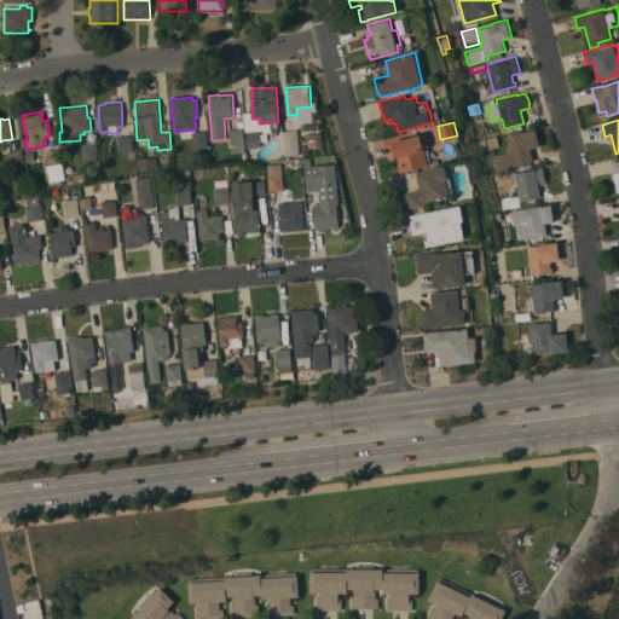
[(230,129),(231,145),(235,145),(235,154),(246,152),(244,128),(230,129)]
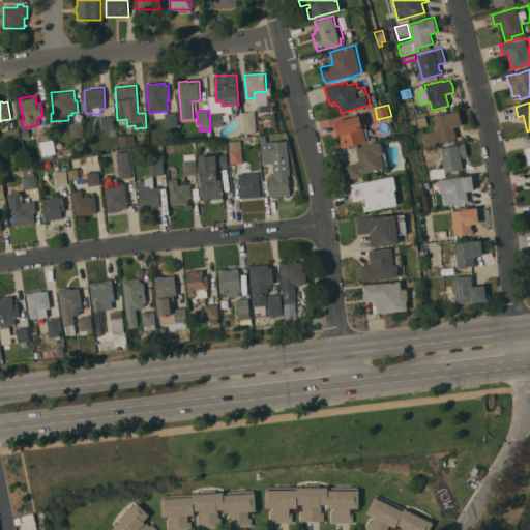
[(453,127),(457,138),(453,138),(454,142),(424,150),(420,134),(434,129),(433,125),(435,124),(433,116),(459,110),(463,124),(453,127)]
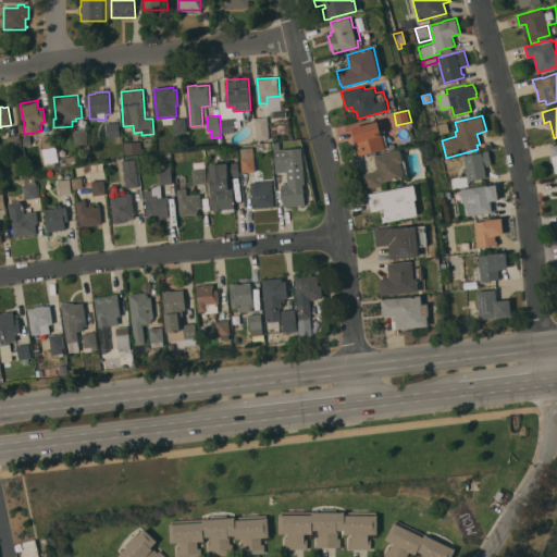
[(255,118),(257,140),(270,139),(268,116),(255,118)]
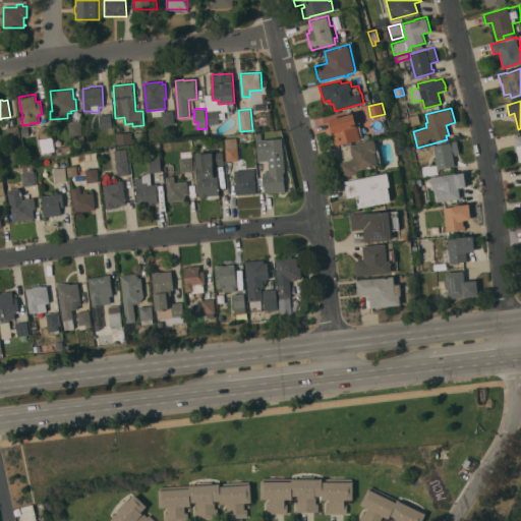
[(164,111),(165,125),(175,124),(174,110),(164,111)]
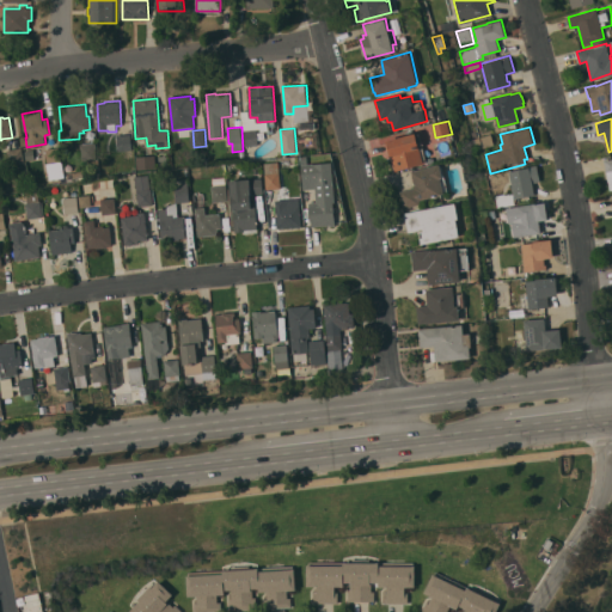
[(244,130),(256,129),(257,145),(245,146),(244,130)]
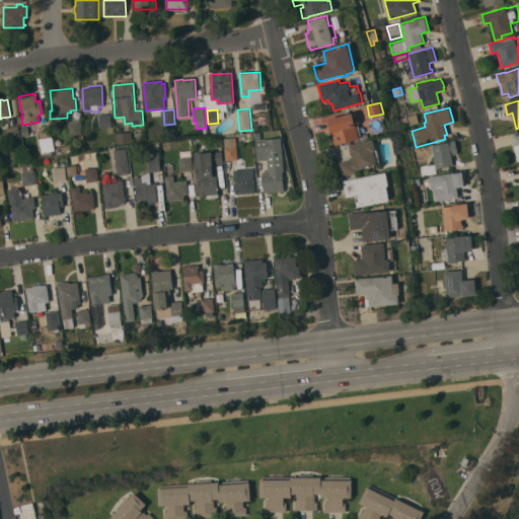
[(353,113),(360,138),(335,145),(327,119),(353,113)]
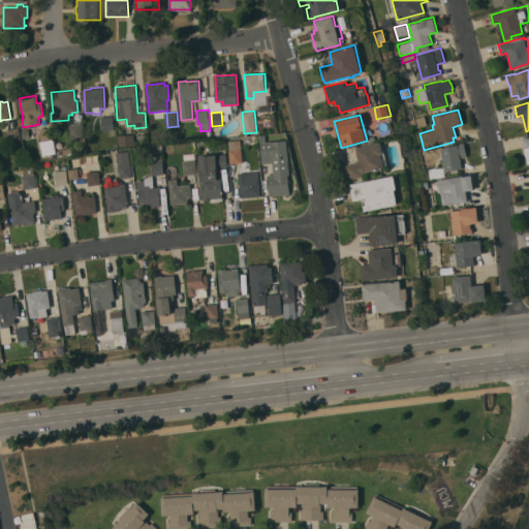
[(427,125),(414,128),(413,124),(411,123),(410,119),(425,115),(425,117),(427,125)]
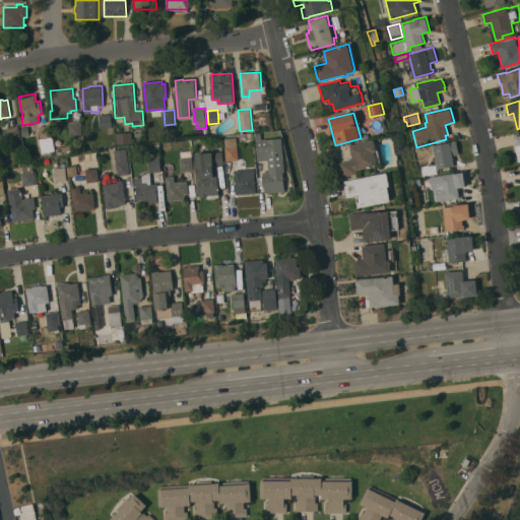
[(112,127),(101,128),(100,114),(111,114),(112,127)]
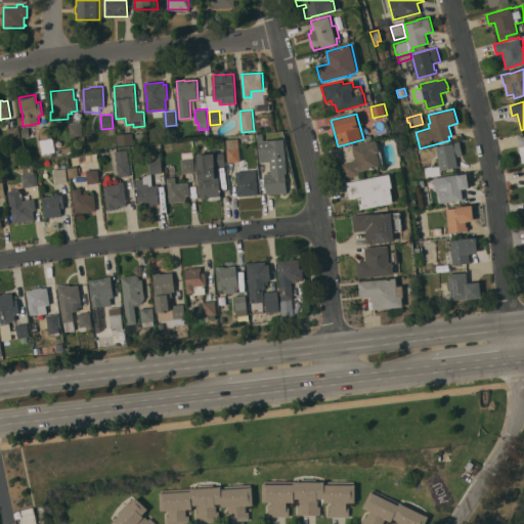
[(82,122),(83,136),(71,137),(70,128),(69,128),(69,123),(82,122)]
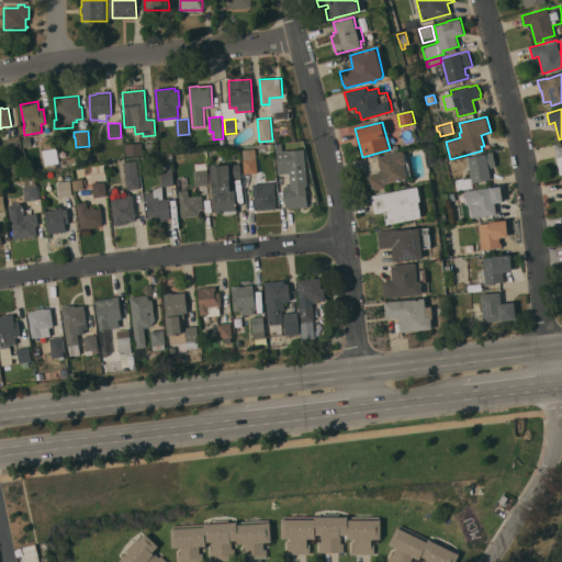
[(20,135),(22,149),(9,150),(8,137),(20,135)]
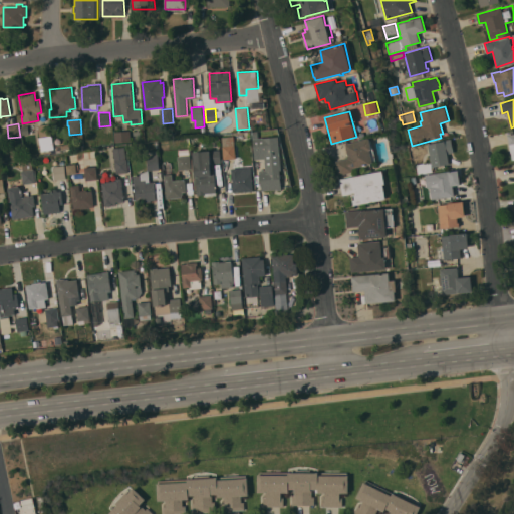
[(49,123),(51,135),(39,136),(38,124),(49,123)]
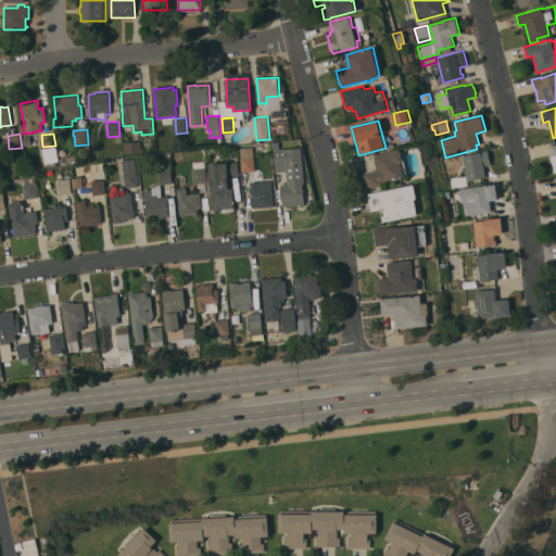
[(124,143),(126,155),(142,153),(141,141),(124,143)]
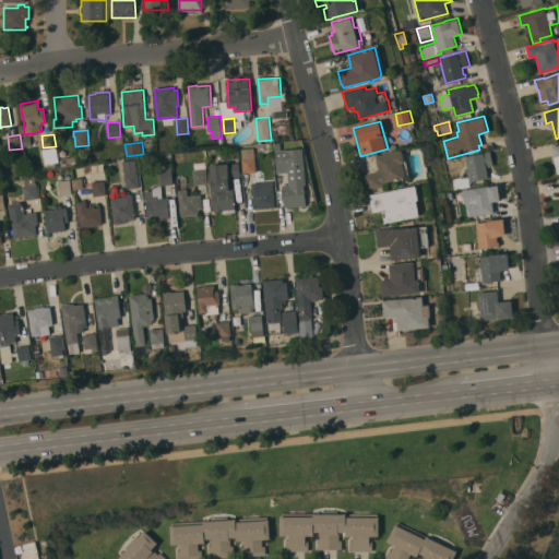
[(43,150),(56,146),(59,162),(45,164),(43,150)]
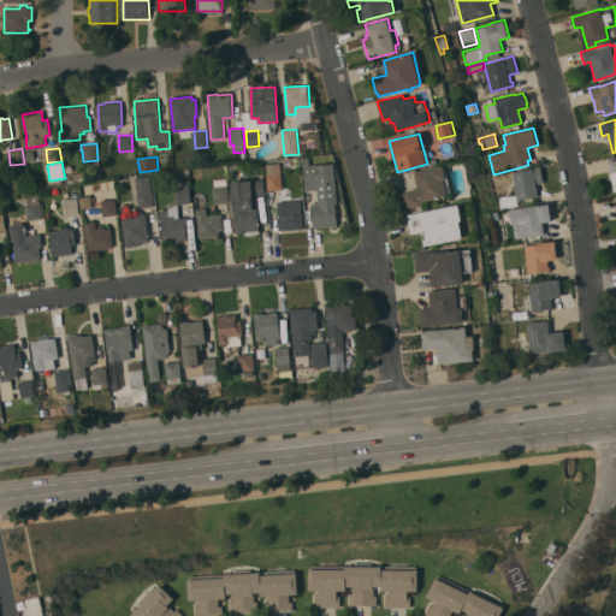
[(268,190),(284,189),(282,163),(266,164),(268,190)]
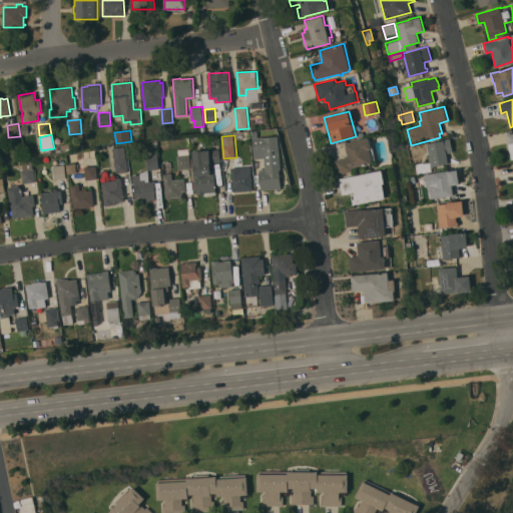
[(260,170),(262,190),(283,188),(279,136),(252,138),(254,159),(265,158),(266,170),(260,170)]
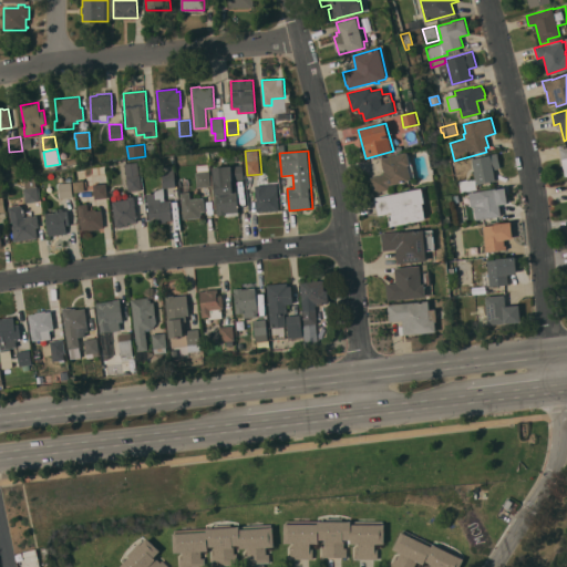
[(408,152),(408,153),(410,153),(415,177),(409,179),(389,185),(390,188),(374,193),(370,177),(383,174),(383,171),(384,171),(381,158),(408,152)]
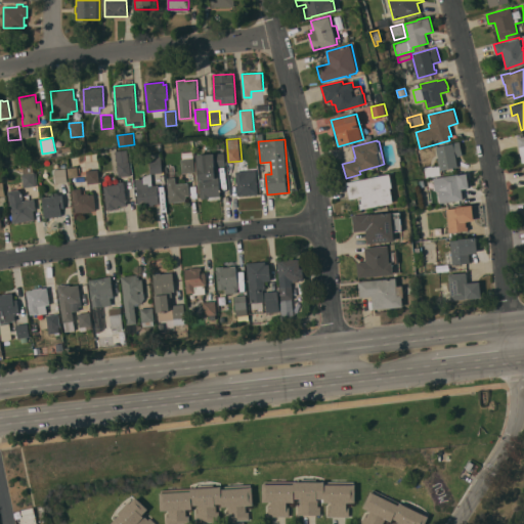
[(463,155),(455,156),(457,166),(440,170),(435,146),(452,142),(460,140),(463,155)]
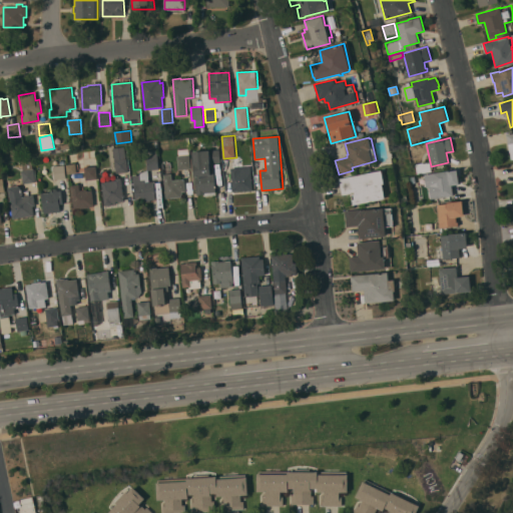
[(69,143),(70,150),(57,152),(56,144),(69,143)]
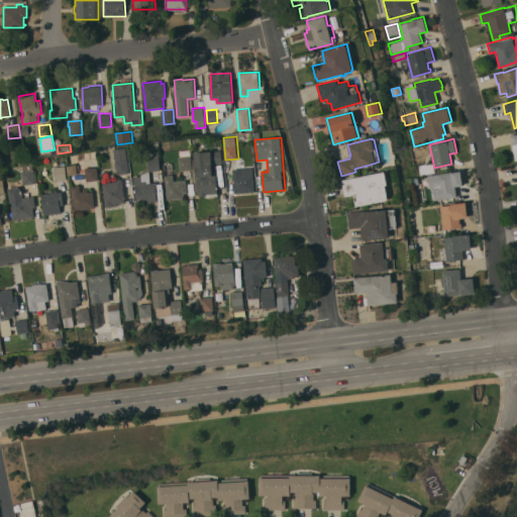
[(117,174),(129,173),(128,160),(126,160),(125,147),(115,148),(117,174)]
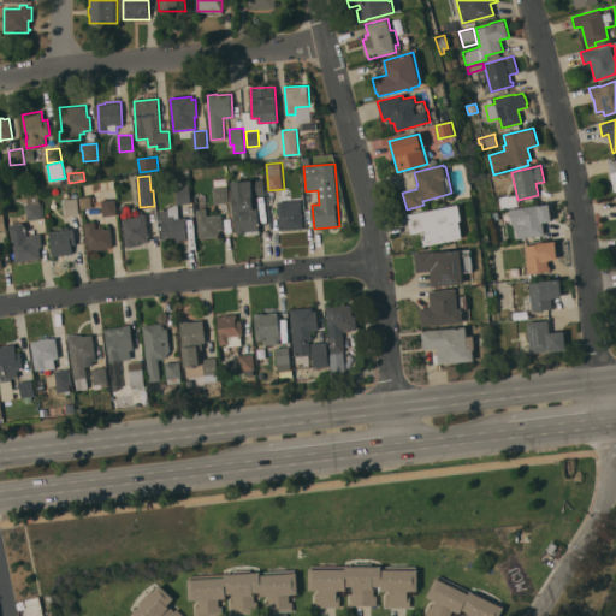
[(176,189),(184,188),(183,181),(189,179),(191,202),(177,205),(176,189)]
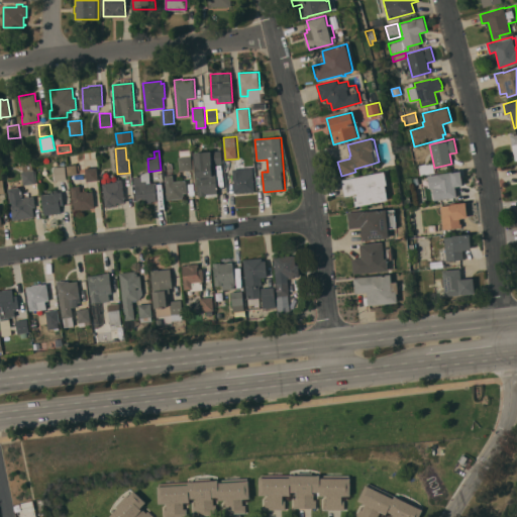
[(222,151),(212,152),(212,150),(195,152),(199,196),(218,194),(216,172),(213,172),(213,165),(223,164),(222,151)]
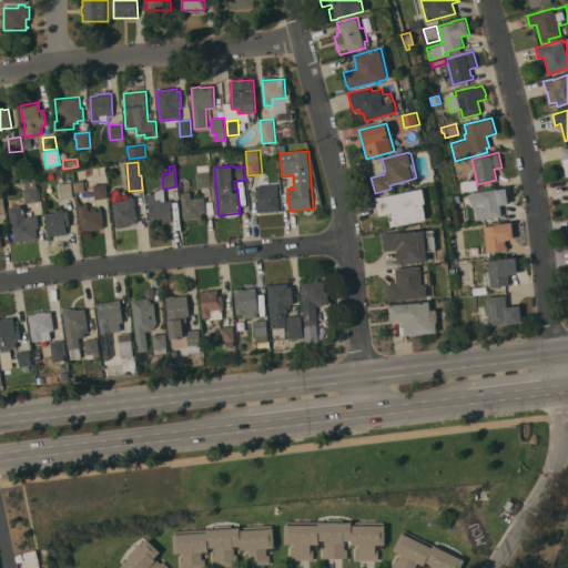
[(196,173),(198,188),(211,186),(210,172),(196,173)]
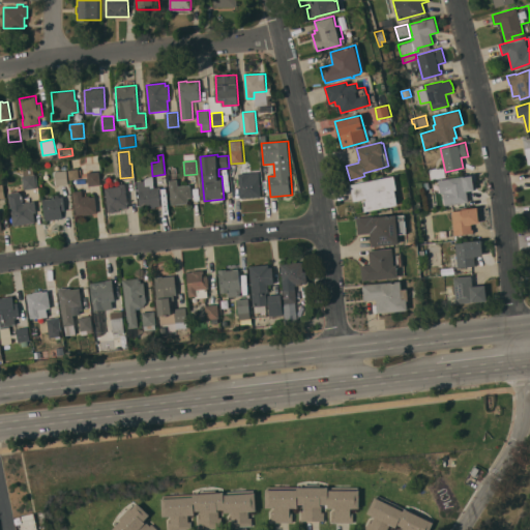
[(23,166),(32,165),(33,174),(34,174),(36,174),(37,186),(36,186),(36,187),(24,189),(22,175),(24,175),(23,166)]
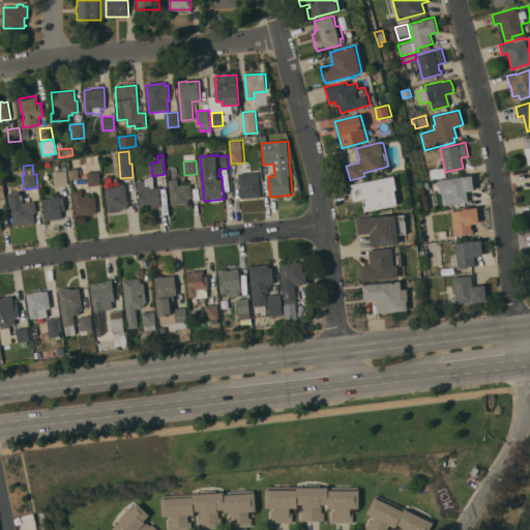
[(429,179),(428,169),(444,166),(445,176),(429,179)]
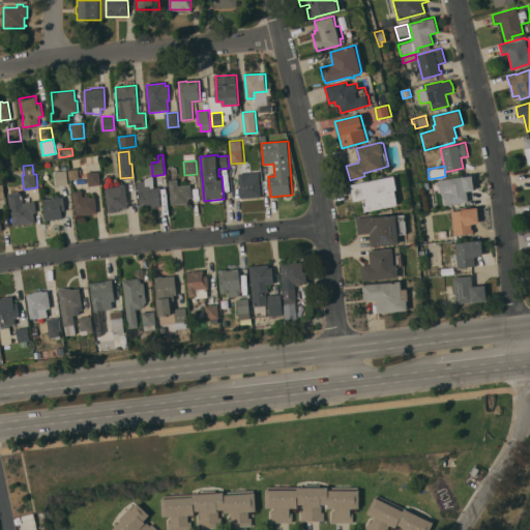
[(78,168),(79,178),(70,179),(69,169),(78,168)]
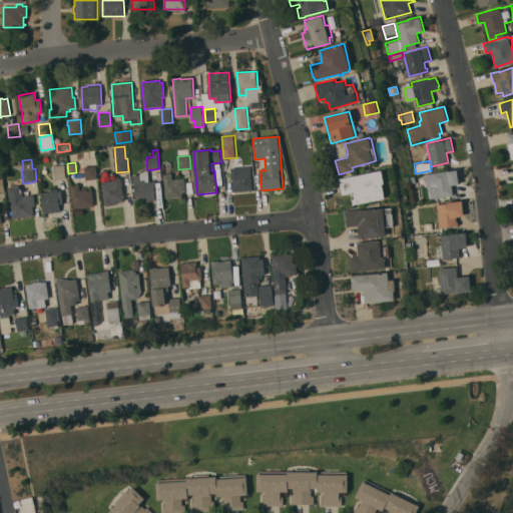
[(64,164),(66,177),(54,178),(53,166),(64,164)]
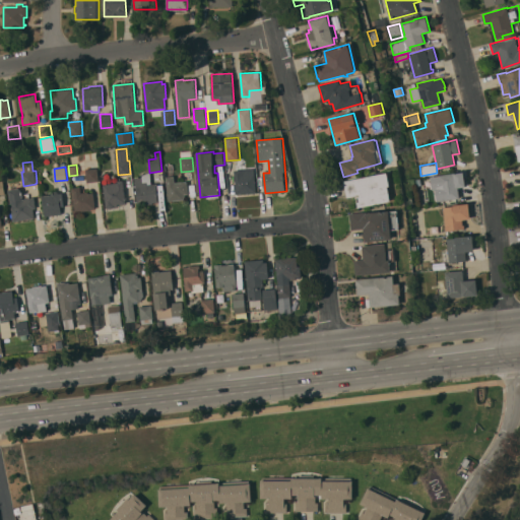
[(96,168),(99,181),(86,182),(85,169),(96,168)]
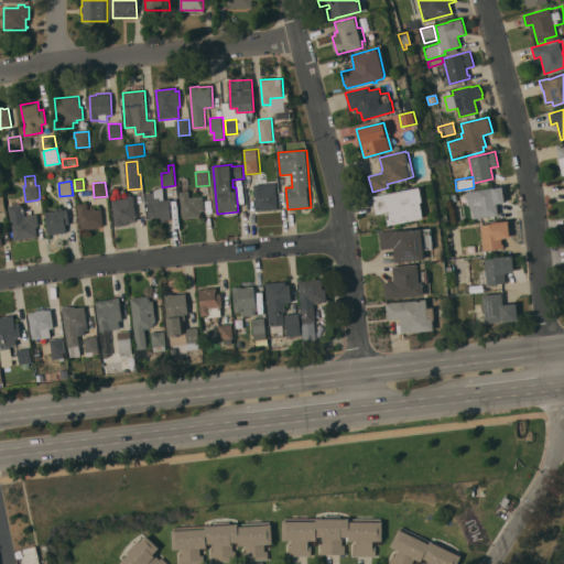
[(255,184),(257,210),(279,208),(277,183),(255,184)]
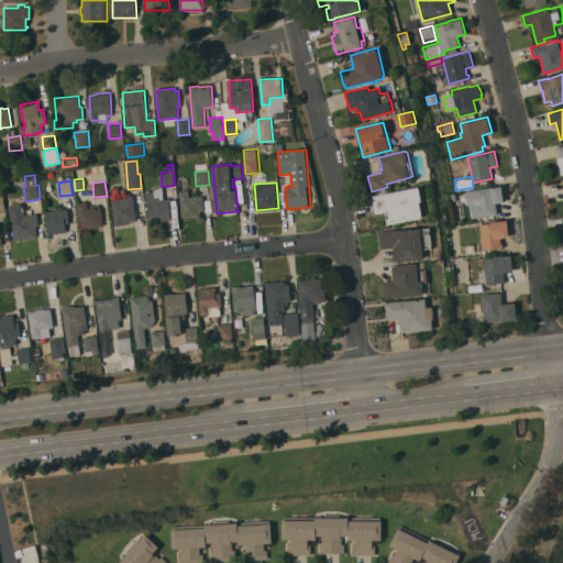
[(373,197),(376,212),(389,209),(390,212),(386,213),(388,224),(423,217),(420,202),(423,201),(420,186),(373,197)]
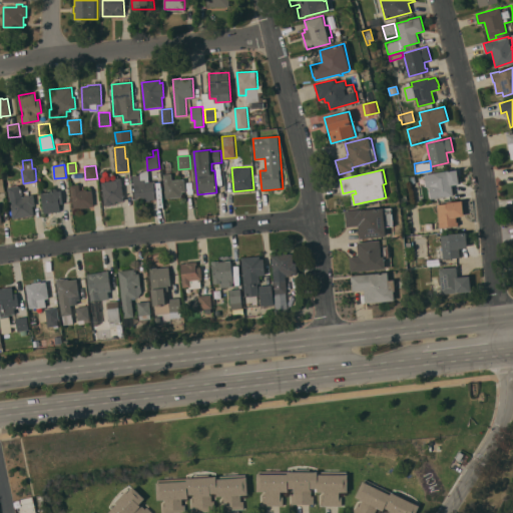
[(457,169),(459,183),(452,184),(453,195),(430,198),(428,186),(434,185),(432,172),(457,169)]
